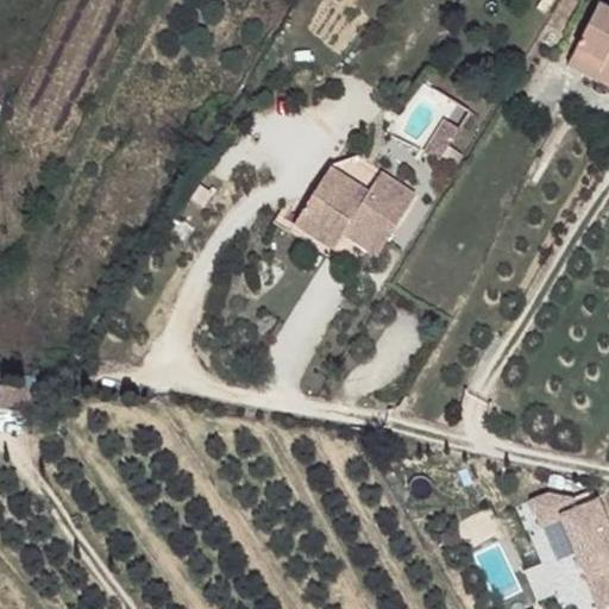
[(608,13),(597,7),(572,58),(600,73),(608,52),(608,13)]
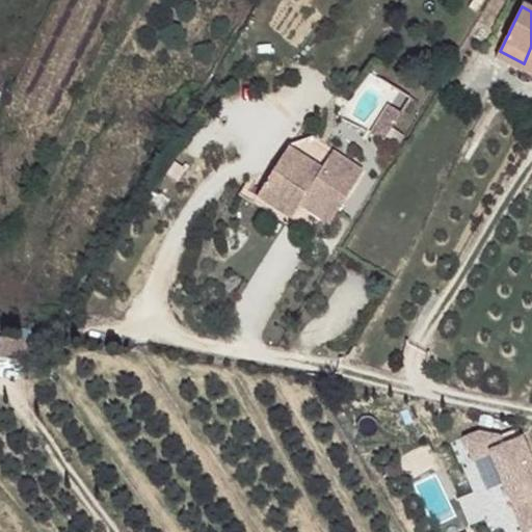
[(531,46),(524,63),(500,51),(496,58),(531,76),(531,46)]
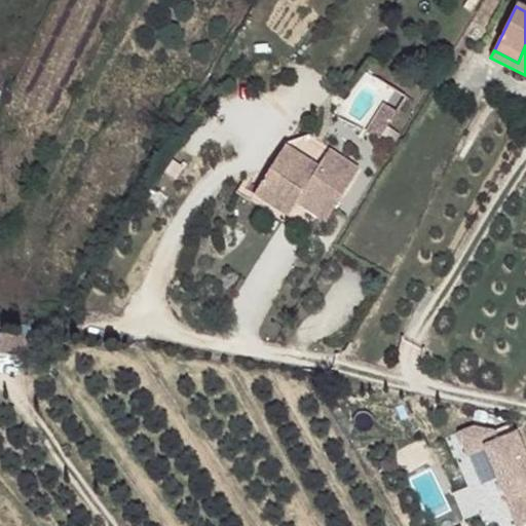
[(376,120),(386,126),(396,111),(385,105),(376,120)]
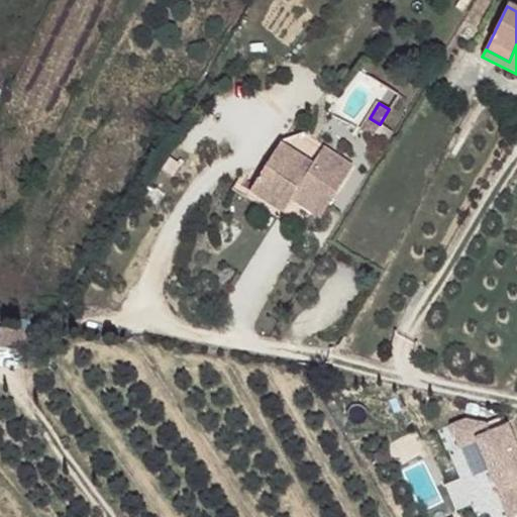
[(370,118),(362,130),(384,144),(392,132),(380,124),(370,118)]
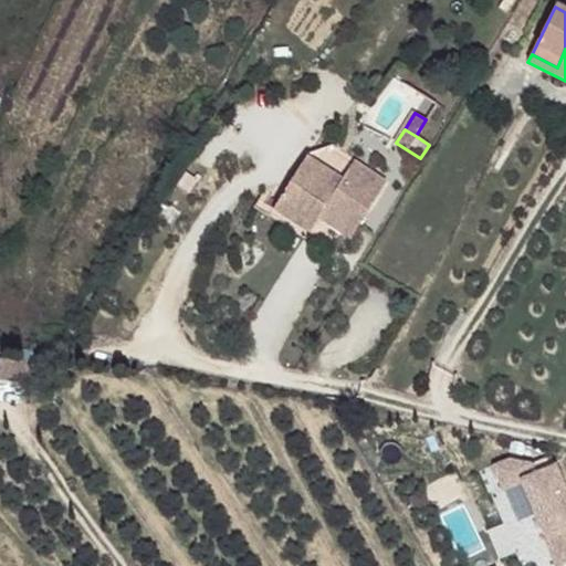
[(301,192),(317,165),(306,157),(289,184),(301,192)]
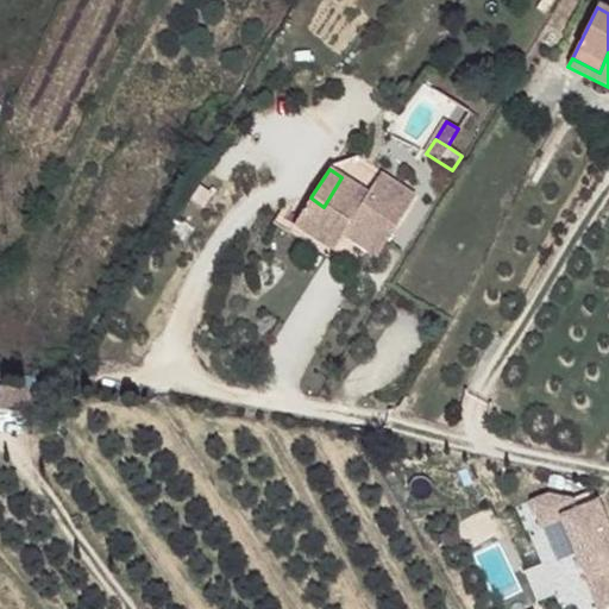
[(381,251),(415,198),(381,175),(368,193),(341,177),(324,207),(311,198),(294,226),(334,251),(344,236),(347,228),(381,251)]
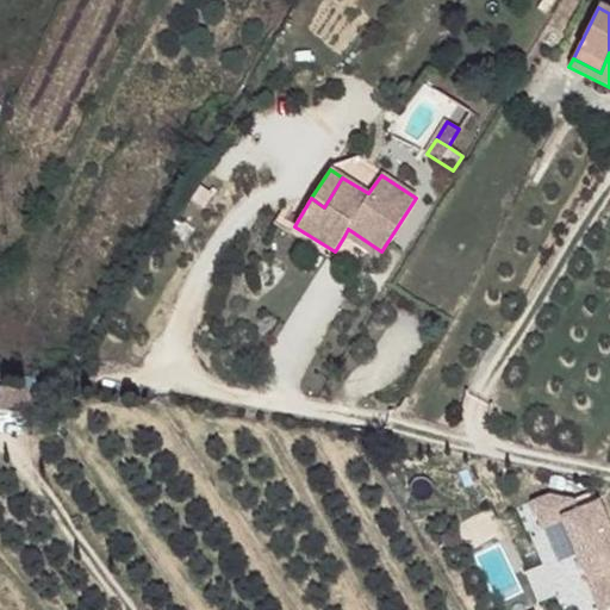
[(381,251),(348,229),(344,236),(378,259),(381,251)]
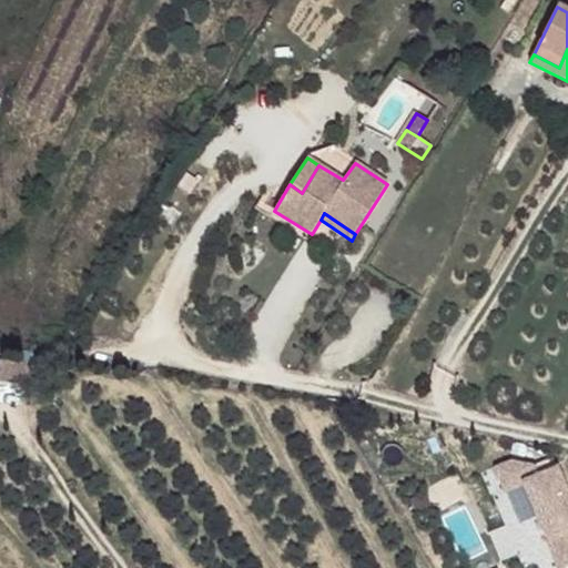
[(556,567),(567,564),(567,508),(548,453),(493,473),(510,524),(494,530),(504,559),(541,546),(548,567),(556,567)]
